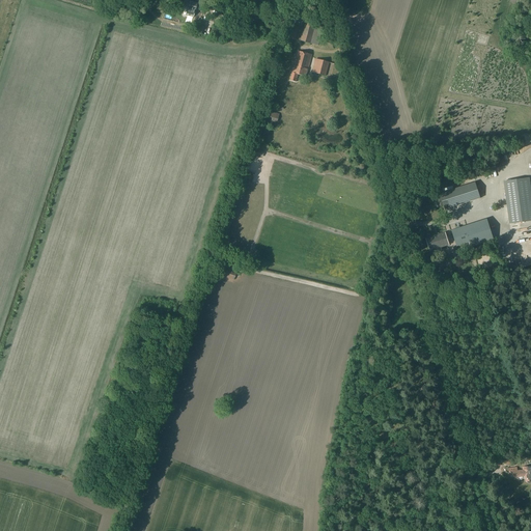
[(184,0),(182,8),(187,9),(186,15),(193,17),(194,11),(195,11),(197,3),(184,0)]
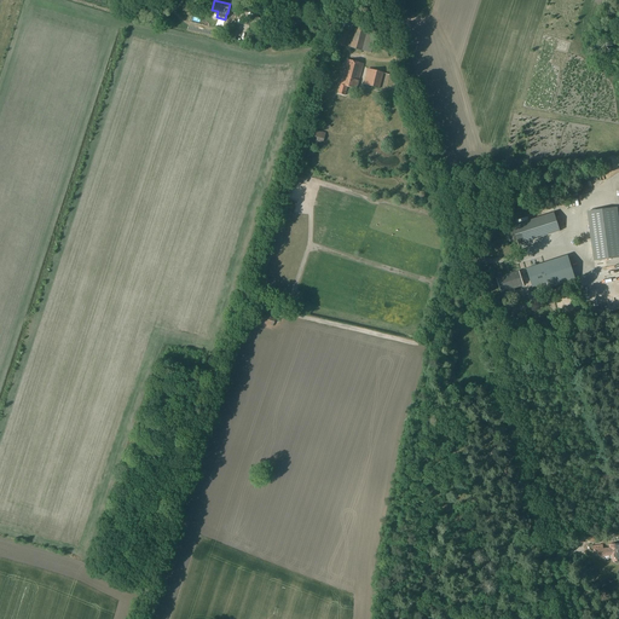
[(357,27),(351,47),(371,53),(377,33),(368,29),(357,27)]
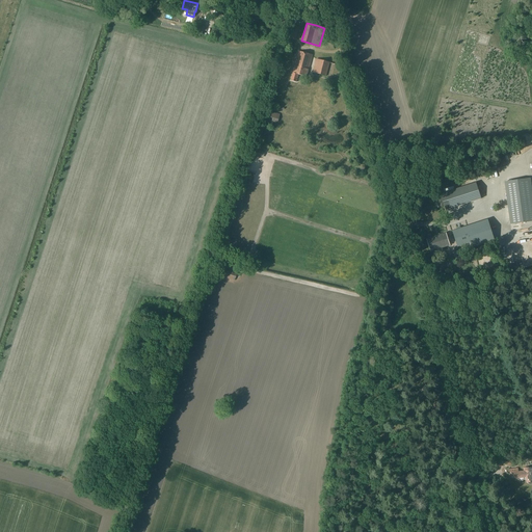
[(296,40),(300,28),(290,25),(287,37),(296,40)]
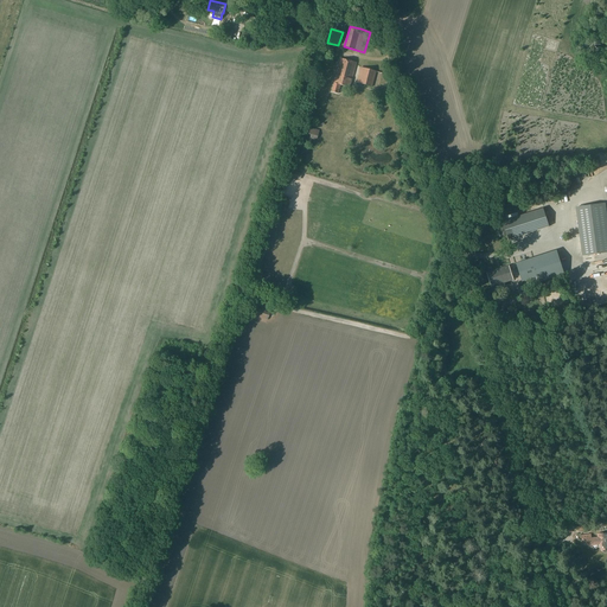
[(250,34),(243,33),(241,40),(255,44),(257,37),(250,34)]
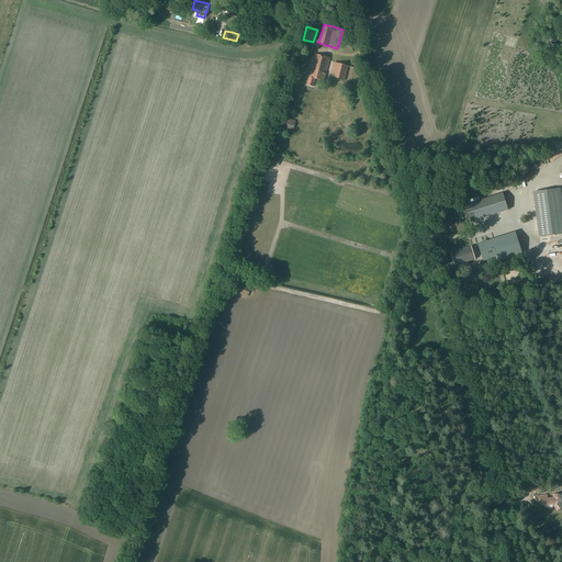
[(312,69),(310,77),(307,85),(314,87),(315,78),(324,81),(330,58),(316,54),(312,69)]
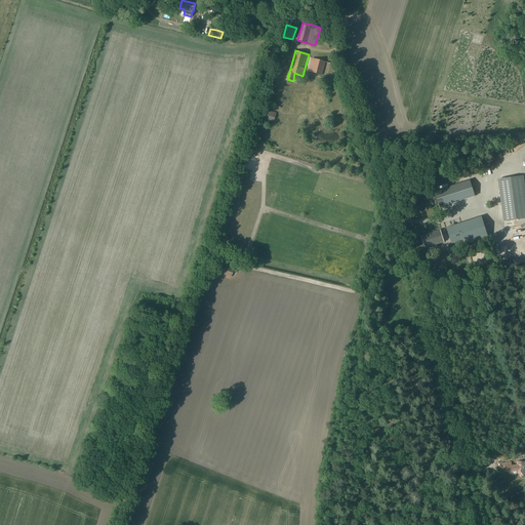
[(309,72),(322,75),(326,62),(313,58),(309,72)]
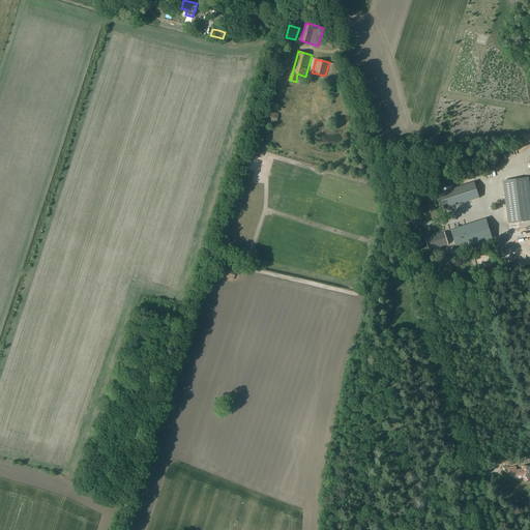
[(278,114),(267,111),(264,121),(275,124),(278,114)]
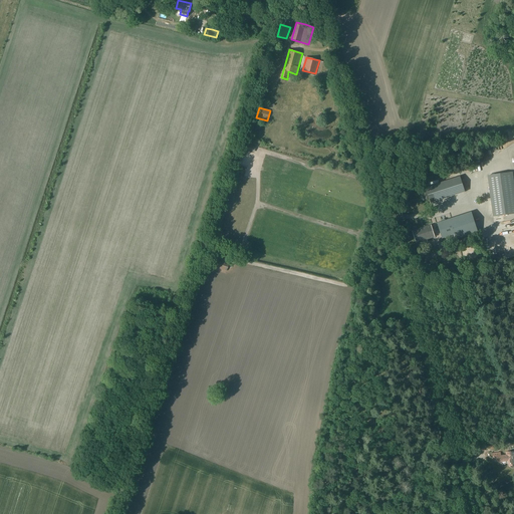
[(256,147),(248,145),(246,150),(254,153),(256,147)]
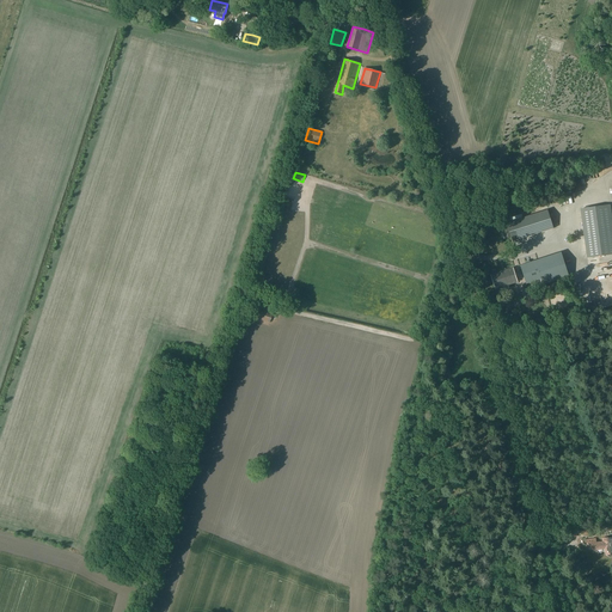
[(587,257),(611,254),(611,216),(611,206),(581,209),(587,257)]
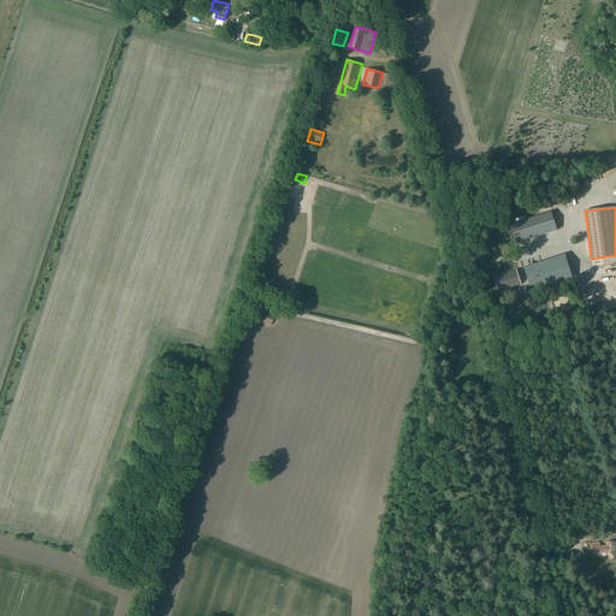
[(507,231),(509,241),(515,238),(516,243),(557,230),(551,212),(510,225),(511,230),(507,231)]
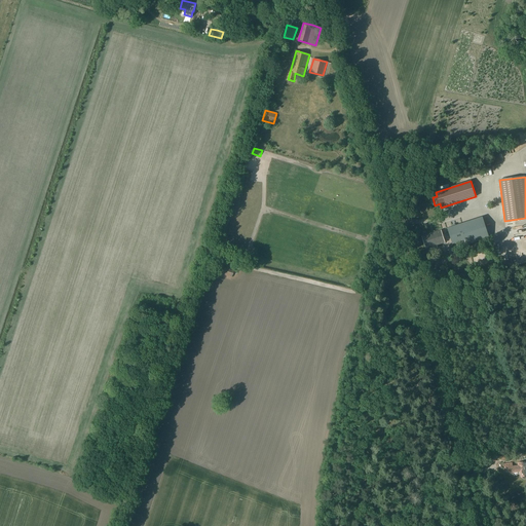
[(447,228),(452,245),(465,239),(466,245),(489,237),(483,217),(447,228)]
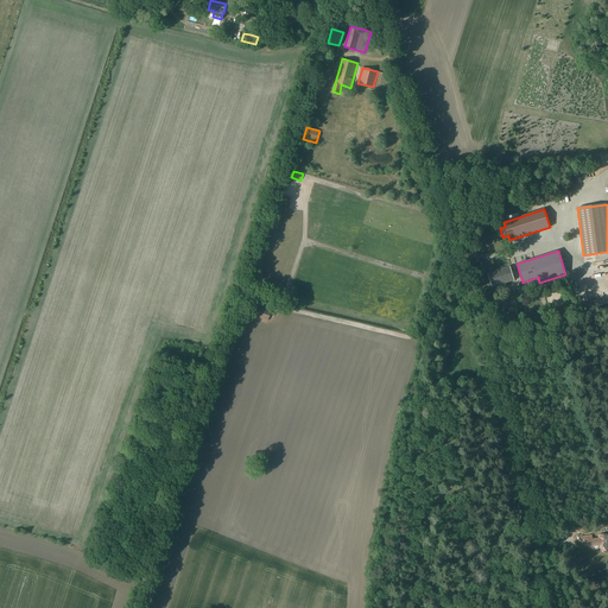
[(510,266),(488,273),(493,287),(514,280),(510,266)]
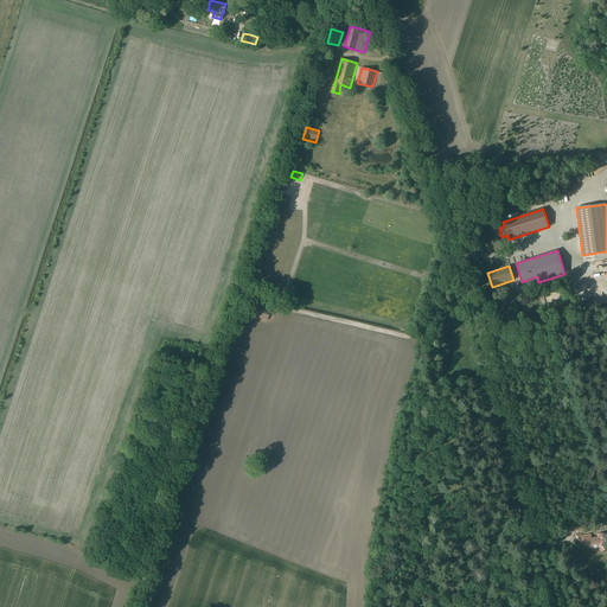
[(251,315),(267,320),(270,311),(254,306),(251,315)]
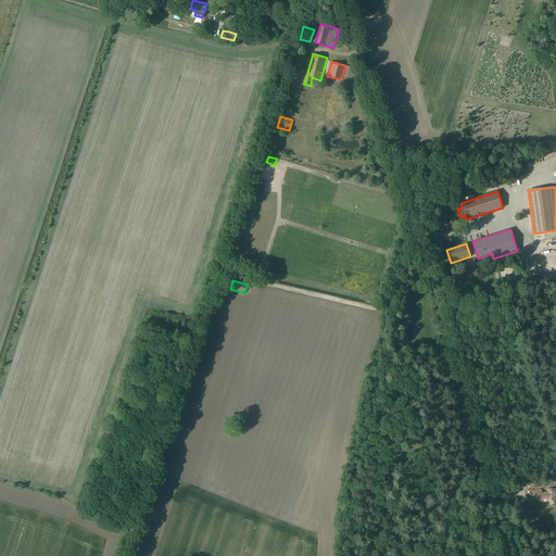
[(552,504),(553,505),(553,506),(554,506),(555,506),(555,505),(555,488),(546,490),(547,492),(542,492),(542,490),(533,491),(534,496),(538,495),(538,500),(542,500),(542,501),(544,502),(551,501),(551,504),(552,504)]
